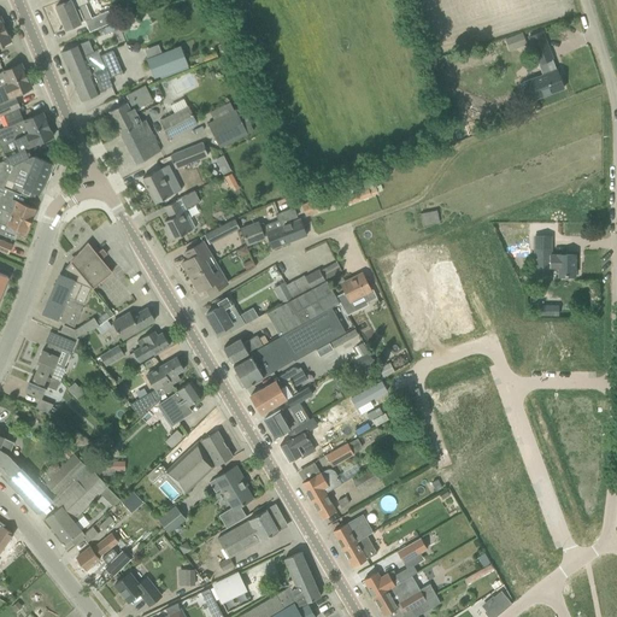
[(71,0),(68,3),(56,7),(65,29),(81,23),(75,9),(88,3),(86,0),(71,0)]
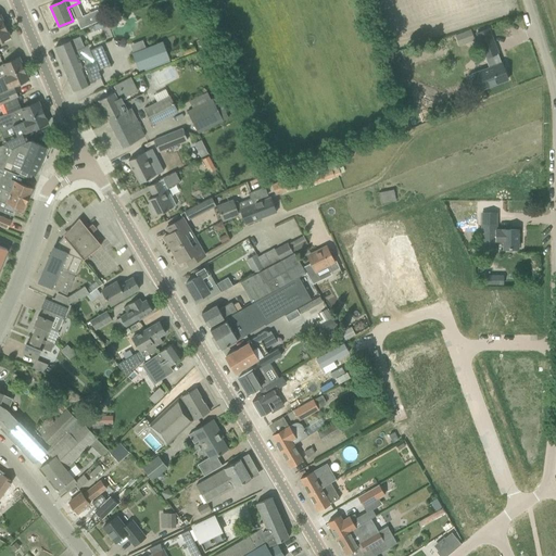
[(79,17),(78,17),(78,19),(83,28),(101,19),(98,10),(79,17)]
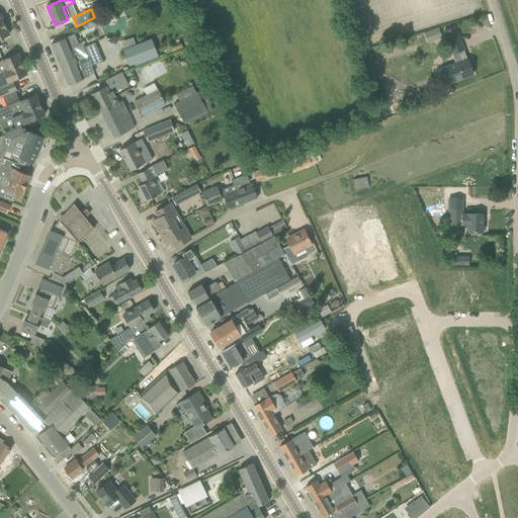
[(99,19),(86,24),(87,28),(101,23),(99,19)]
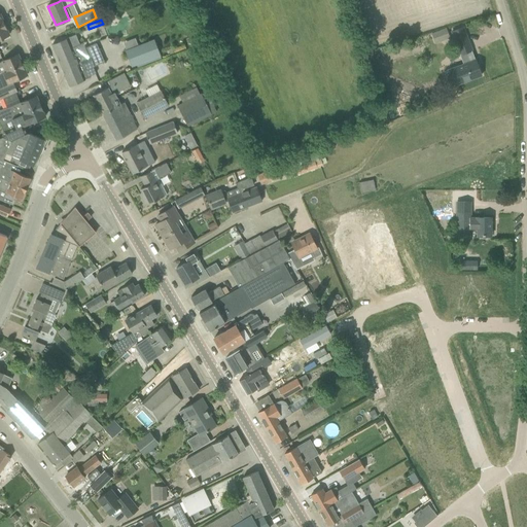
[(0,38),(9,35),(5,25),(0,26),(0,38)]
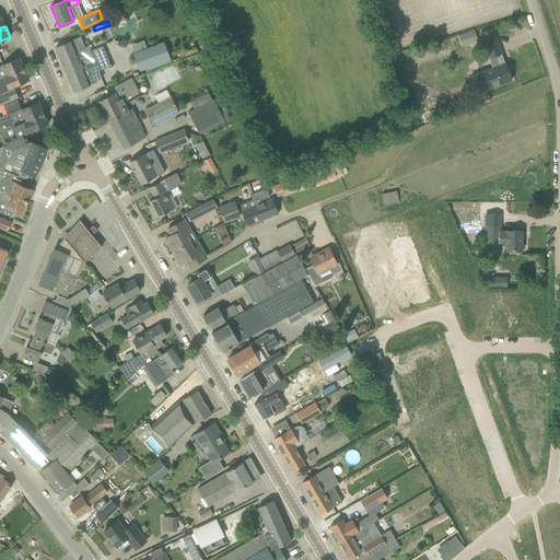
[(483,70),(471,76),(478,92),(483,90),(511,80),(501,54),(492,28),(480,33),(486,48),(489,57),(488,57),(492,68),(483,70)]
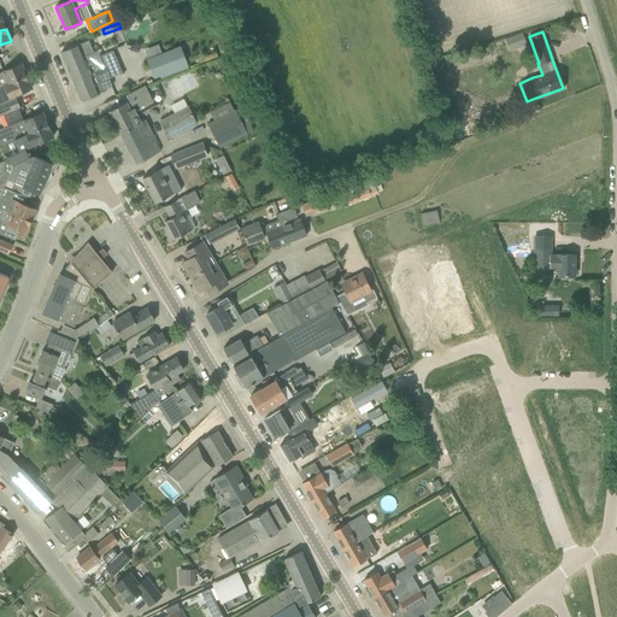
[(510,51),(527,43),(522,33),(505,39),(510,51)]
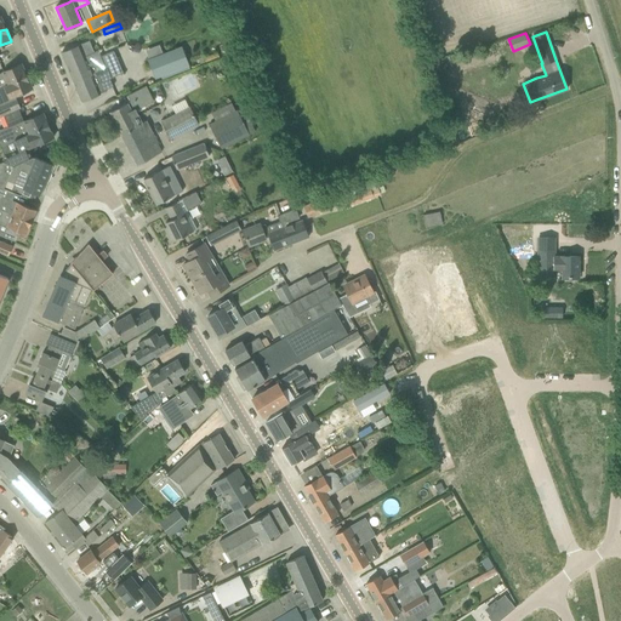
[(73,47),(62,52),(72,77),(117,58),(114,51),(101,56),(100,51),(98,50),(93,52),(89,41),(73,47)]
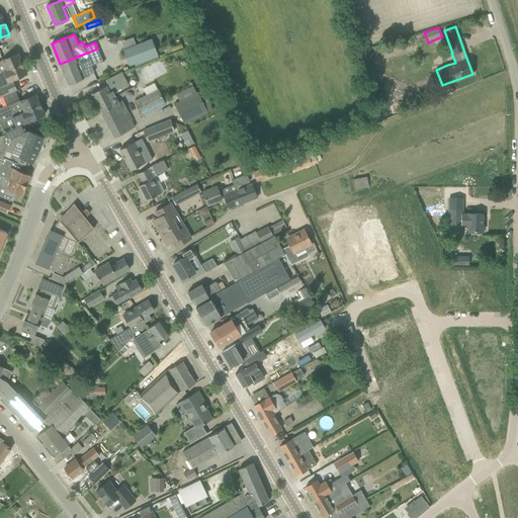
[(152,38),(123,50),(130,65),(158,54),(152,38)]
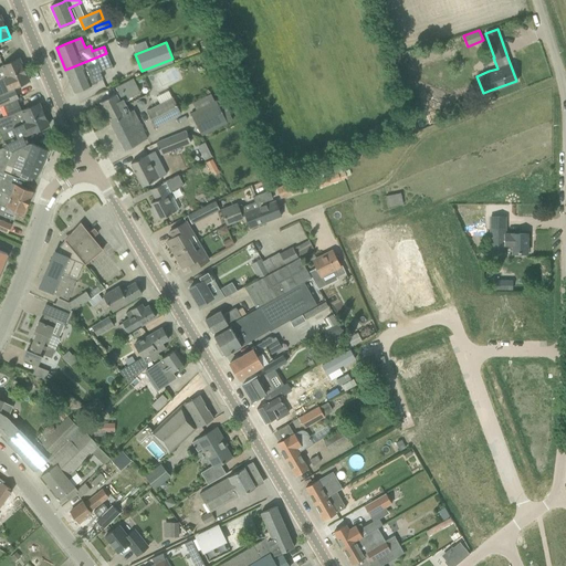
[(106,53),(65,70),(75,92),(92,85),(92,83),(103,79),(100,72),(112,66),(106,53)]
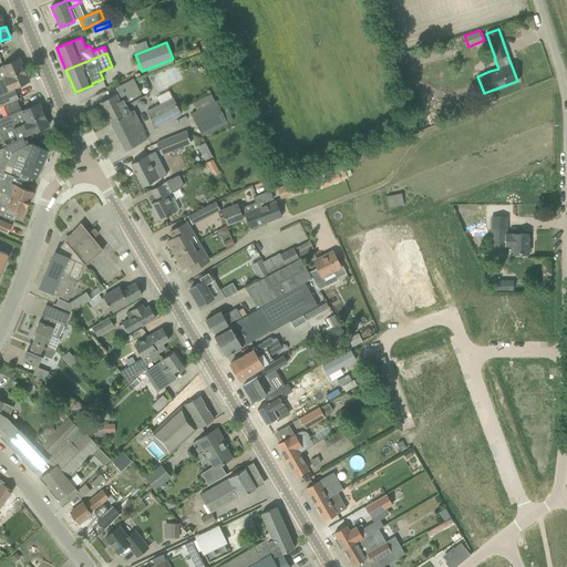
[(0,80),(24,69),(19,58),(0,66),(0,80)]
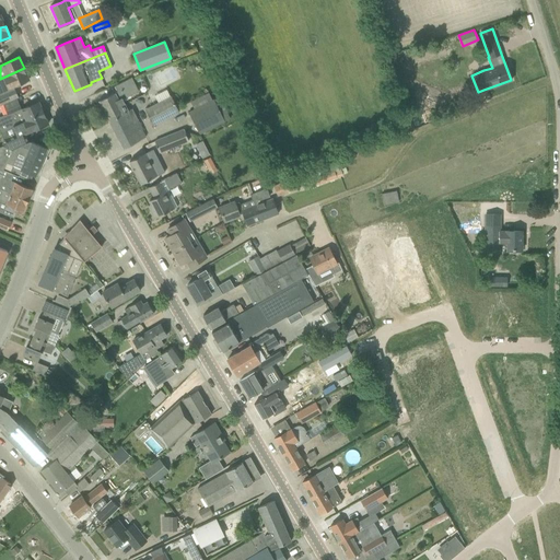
[(13,86),(19,84),(28,79),(24,68),(0,79),(0,85),(10,81),(13,86)]
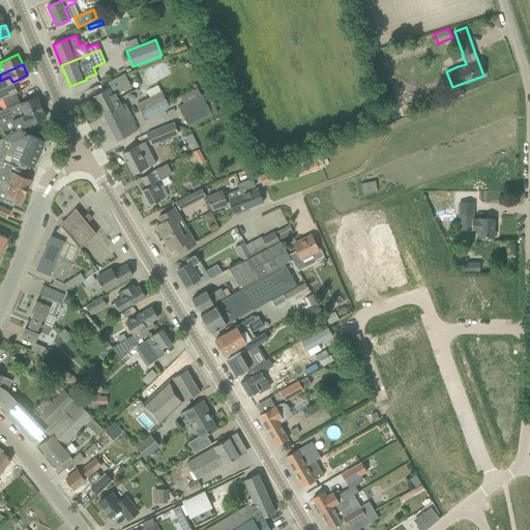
[(124,74),(118,77),(109,81),(111,87),(115,94),(123,90),(121,87),(128,83),(124,74)]
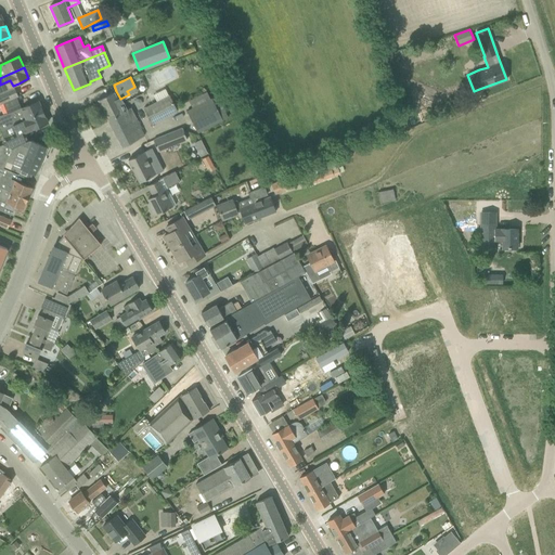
[(0,103),(2,103),(16,97),(17,97),(14,88),(3,92),(0,93),(0,103)]
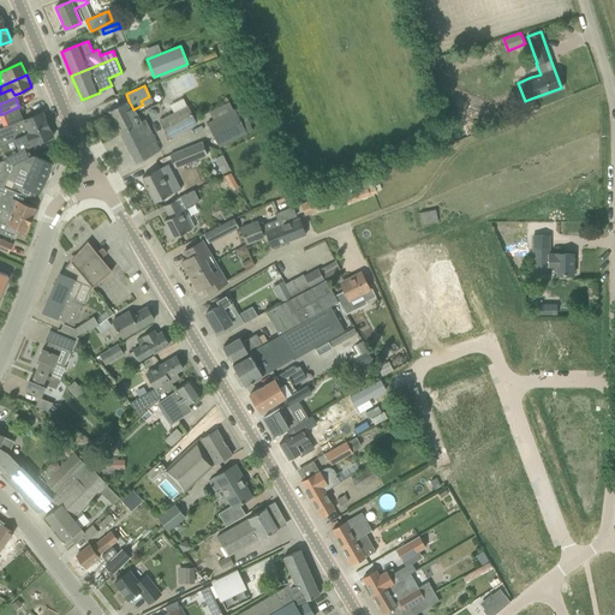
[(109,111),(123,137),(148,124),(145,119),(139,121),(133,109),(129,101),(109,111)]
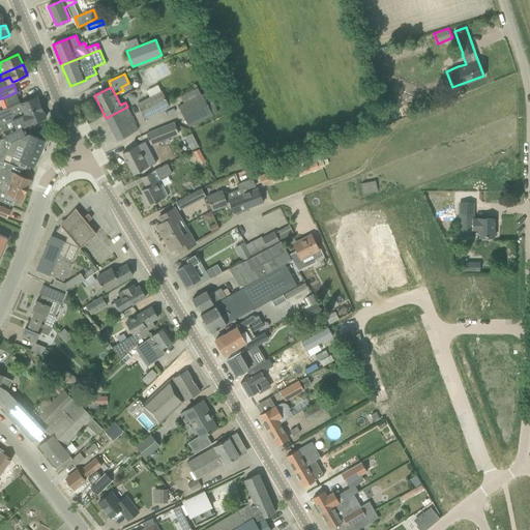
[(184,104),(178,107),(188,126),(211,114),(202,94),(201,95),(197,87),(185,93),(189,100),(184,104)]
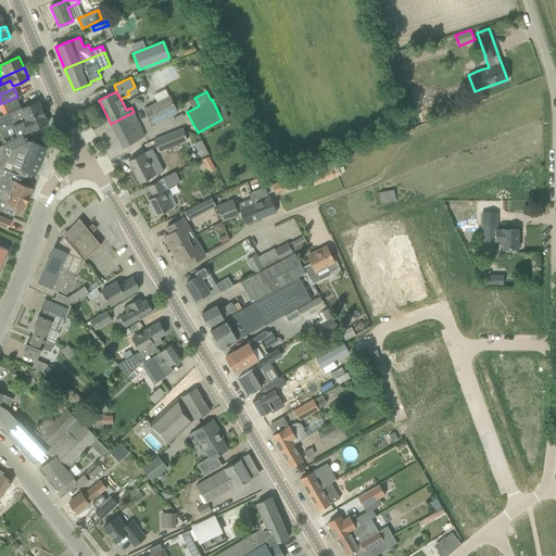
[(169,96),(143,109),(152,125),(178,112),(169,96)]
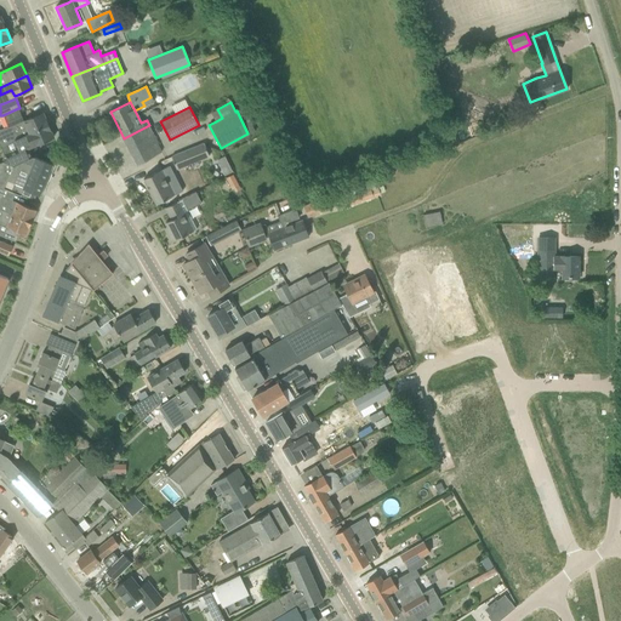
[(23,121),(18,108),(3,115),(7,126),(0,129),(0,143),(1,146),(5,143),(5,144),(49,125),(43,113),(23,121)]
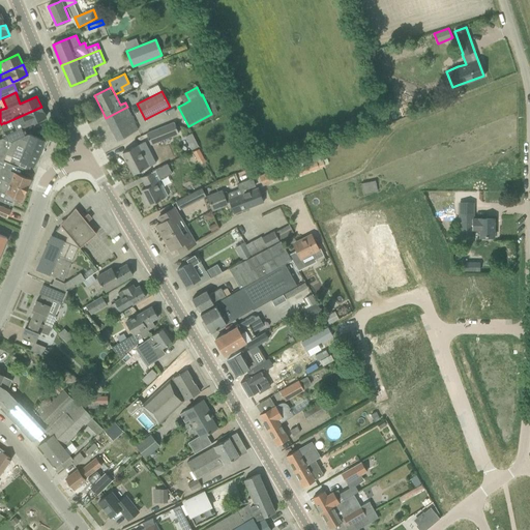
[(41,107),(4,123),(7,130),(4,131),(3,138),(11,142),(21,138),(24,137),(20,128),(46,117),(41,107)]
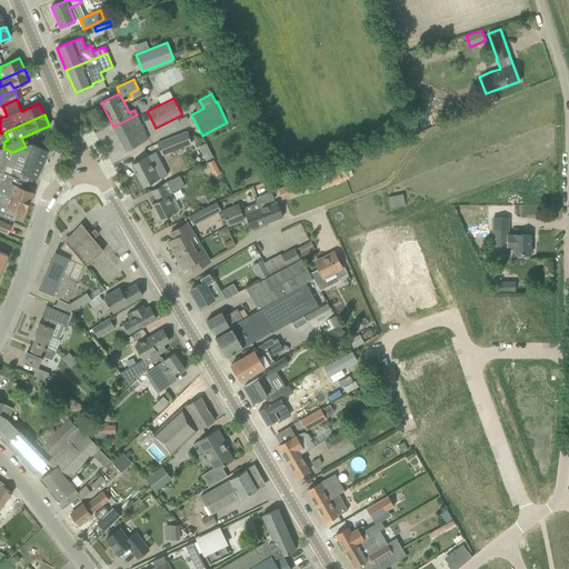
[(137,115),(113,127),(126,151),(136,146),(146,140),(141,131),(143,130),(138,120),(140,120),(137,115)]
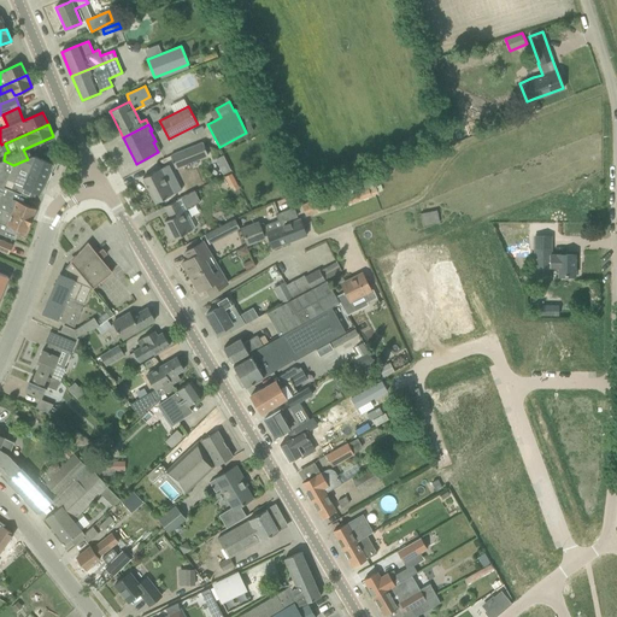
[(209,156),(203,141),(170,154),(175,169),(209,156)]
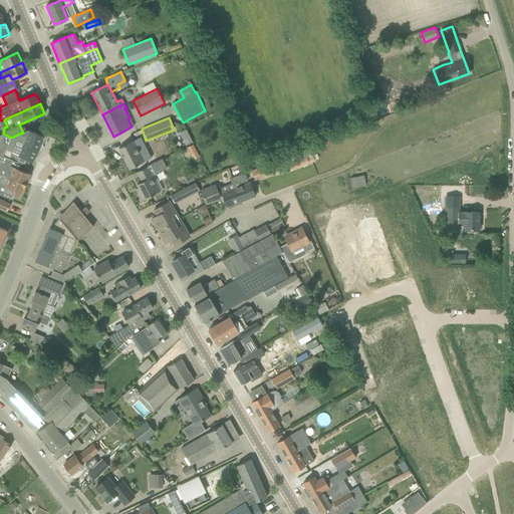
[(186,129),(180,133),(186,145),(192,142),(186,129)]
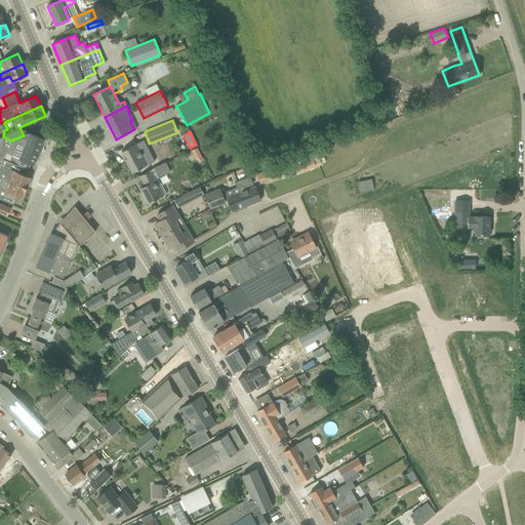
[(0,158),(12,163),(17,165),(18,163),(30,167),(32,163),(35,164),(45,139),(36,135),(30,132),(28,138),(21,136),(11,140),(3,136),(2,136),(0,136),(0,158)]
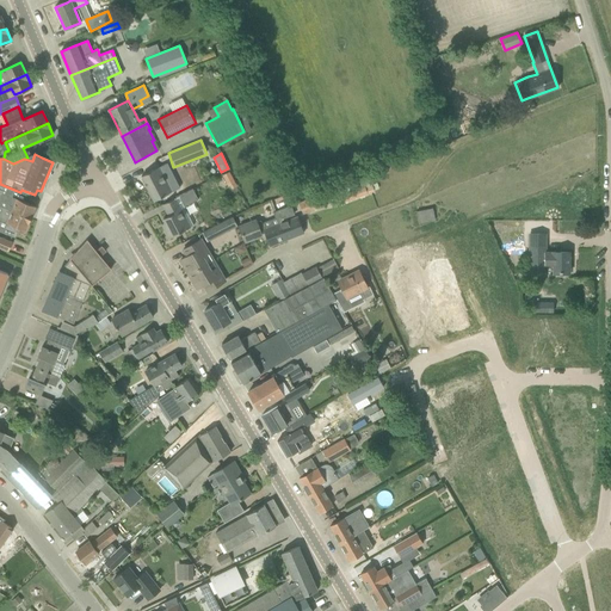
[(152,171),(141,176),(154,201),(165,196),(171,192),(180,187),(167,162),(158,167),(152,171)]
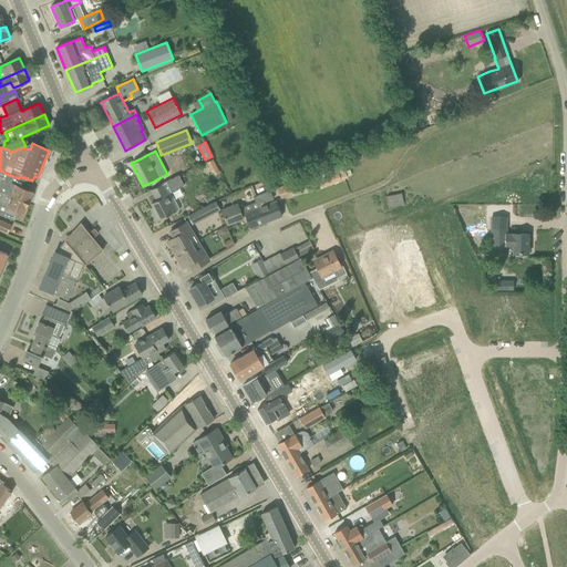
[(213,160),(207,162),(213,173),(214,172),(218,169),(213,160)]
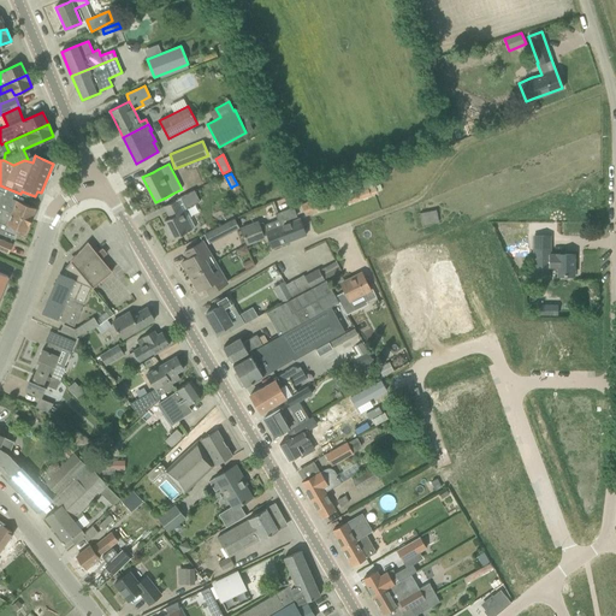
[(0,207),(31,220),(36,208),(12,199),(15,191),(0,185),(0,207)]
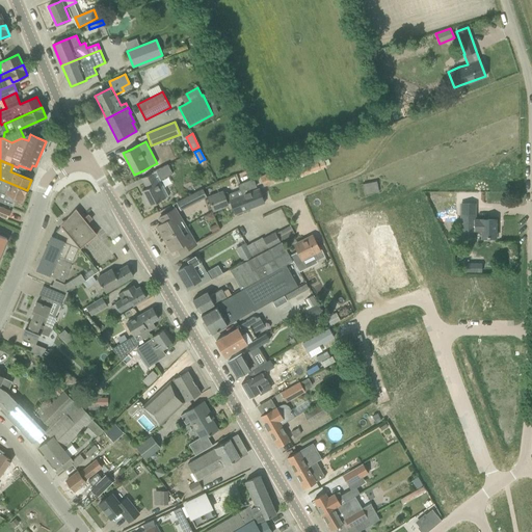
[(156,171),(142,179),(147,188),(142,190),(145,196),(142,198),(147,208),(156,203),(163,198),(168,195),(160,179),(171,173),(168,165),(156,171)]
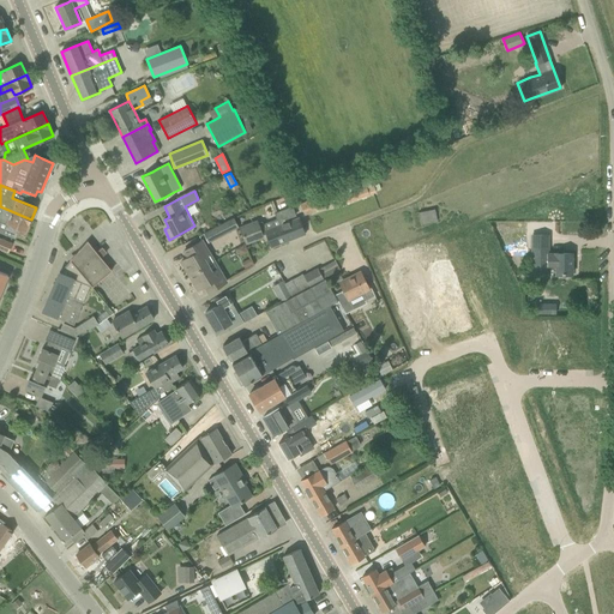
[(318,197),(300,204),(305,215),(323,209),(318,197)]
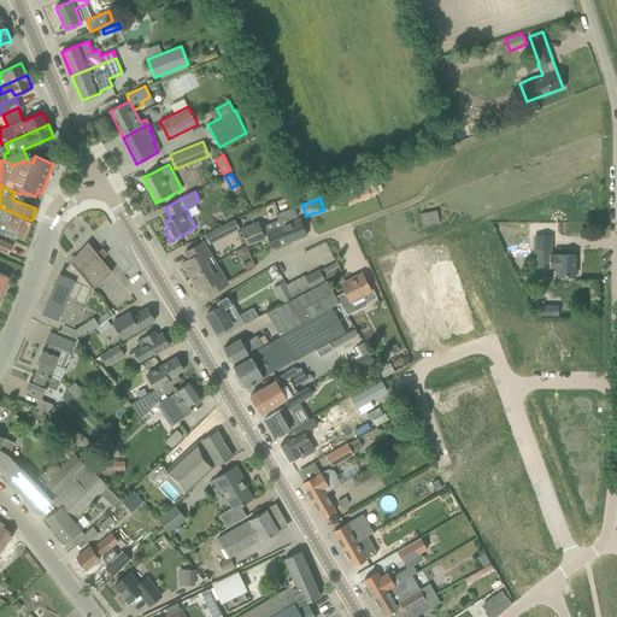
[(263,223),(259,224),(264,239),(269,236),(272,248),(306,235),(300,219),(291,224),(289,221),(297,218),(293,210),(280,215),(275,203),(271,205),(277,221),(264,225),(263,223)]
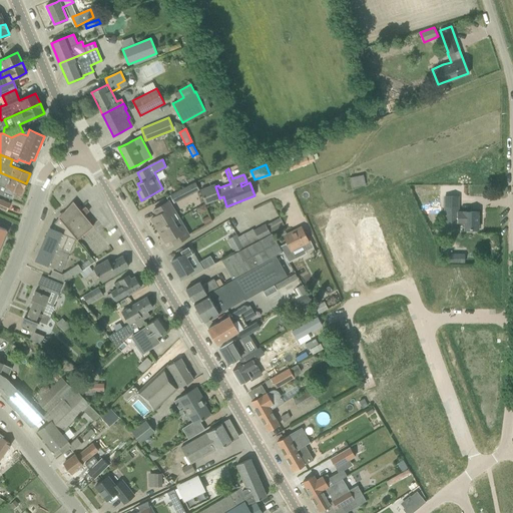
[(14,190),(22,193),(26,183),(0,172),(0,184),(6,187),(3,194),(11,198),(14,190)]
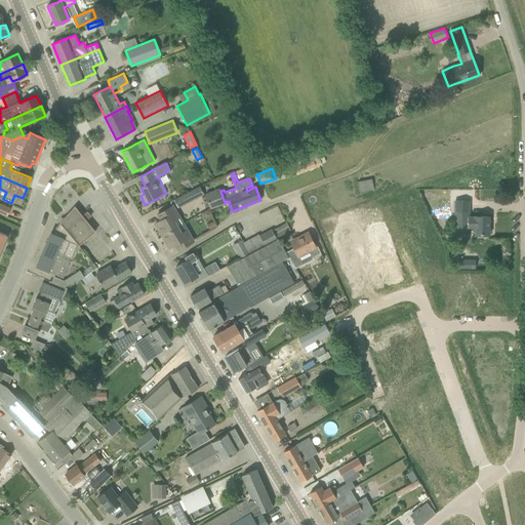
[(357,182),(360,192),(374,189),(371,177),(357,182)]
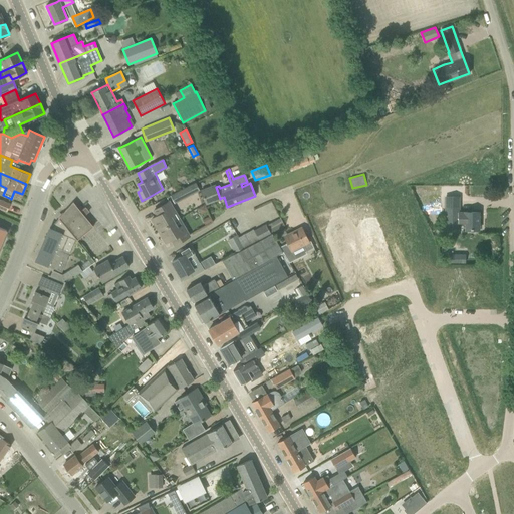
[(174,203),(199,190),(197,183),(170,196),(174,203)]
